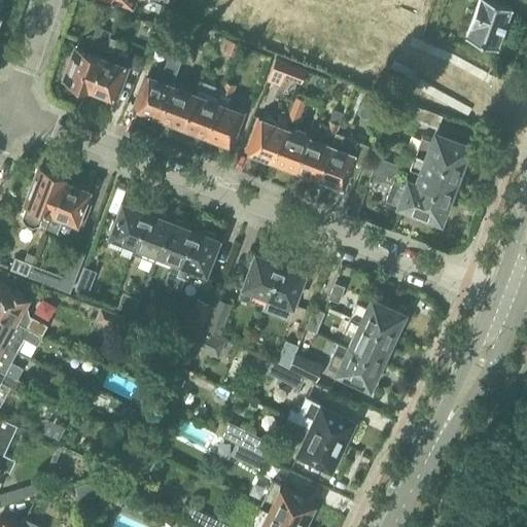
[(199,0),(195,0),(191,8),(201,11),(204,2),(199,0)]
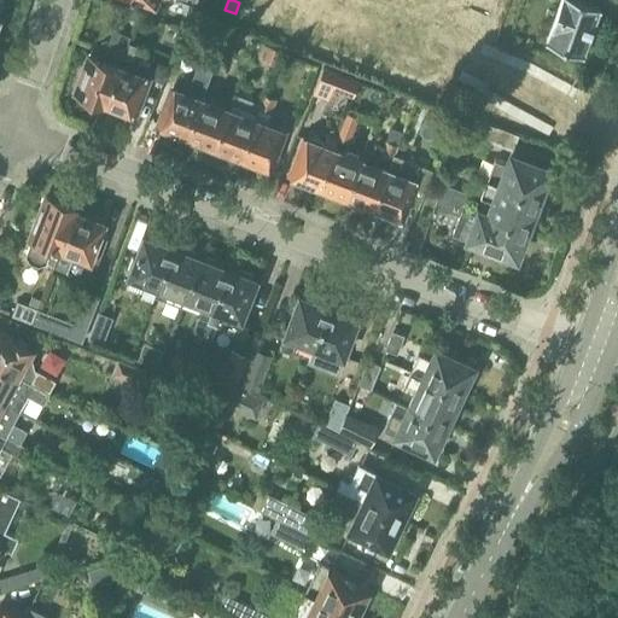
[(355,0),(336,0),(325,30),(350,40),(365,4),(355,0)]
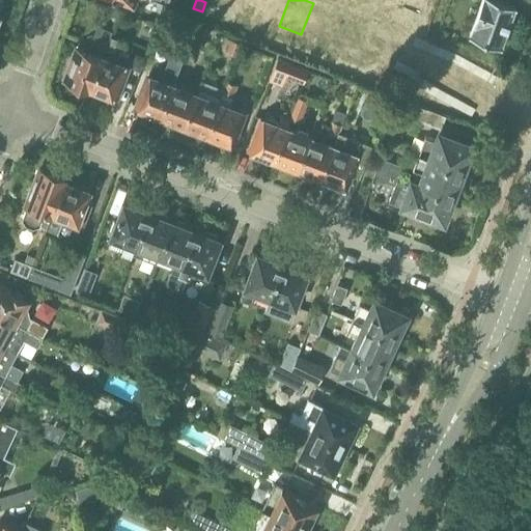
[(412,0),(411,5),(432,14),(437,0),(412,0)]
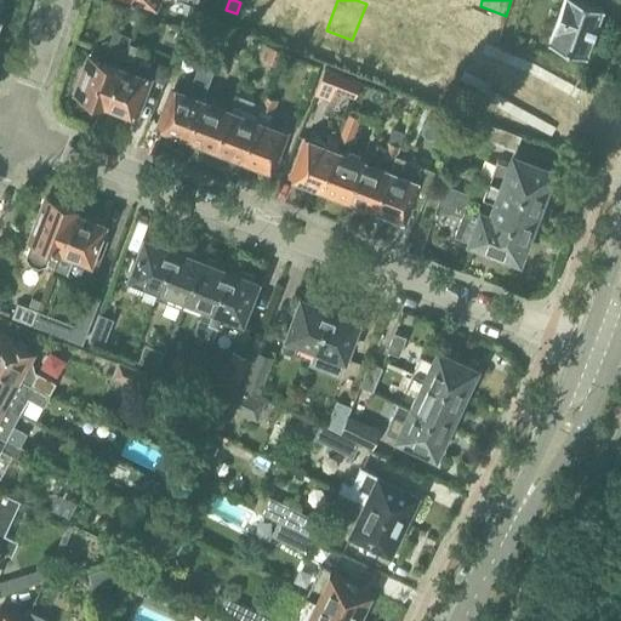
[(585,56),(600,10),(574,0),(565,0),(550,44),(585,56)]
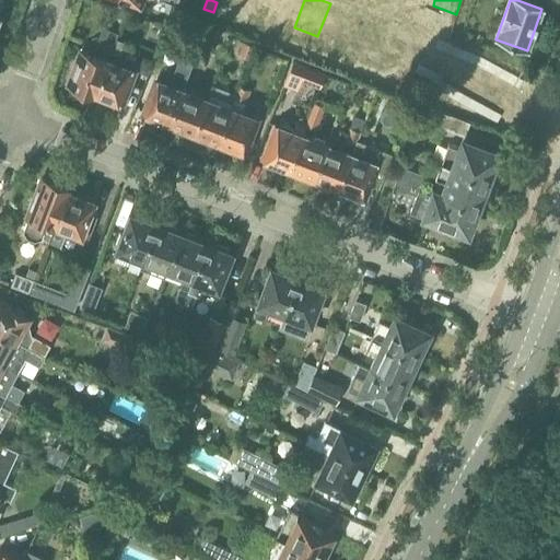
[(330,3),(317,36),(341,45),(353,12),(330,3)]
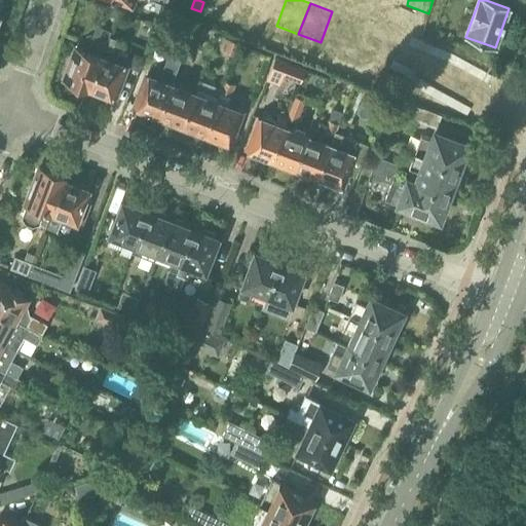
[(191,8),(187,17),(196,21),(200,11),(191,8)]
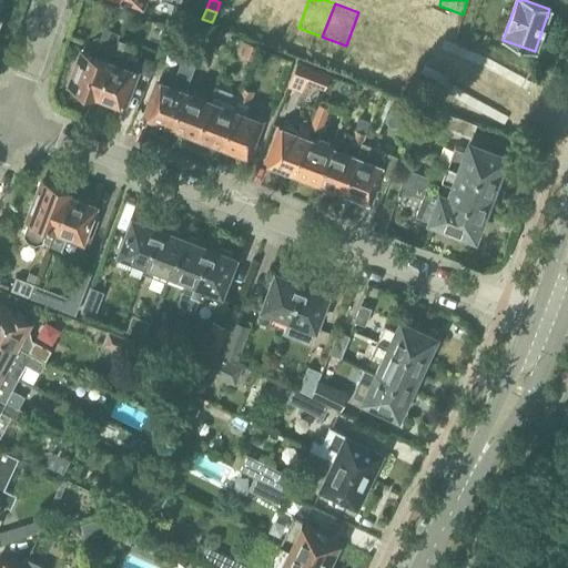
[(237,16),(234,26),(243,30),(247,19),(237,16)]
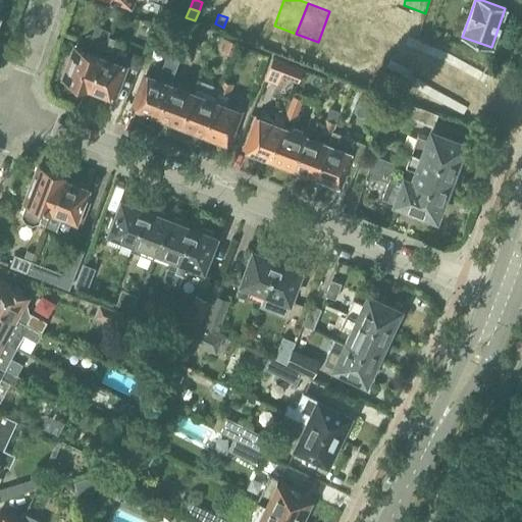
[(227,17),(223,28),(232,31),(237,21),(227,17)]
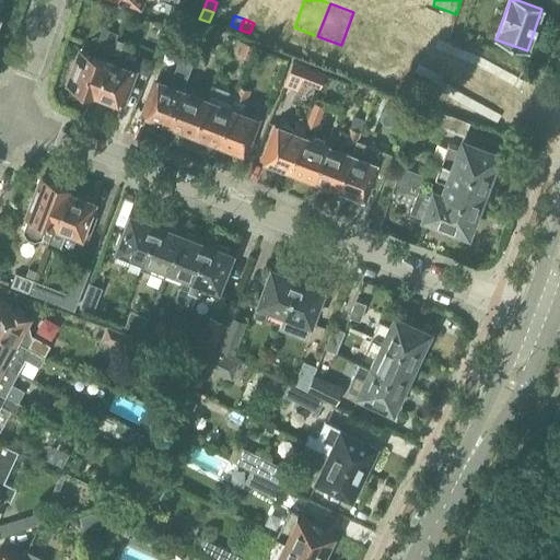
[(376,21),(364,54),(387,62),(400,30),(376,21)]
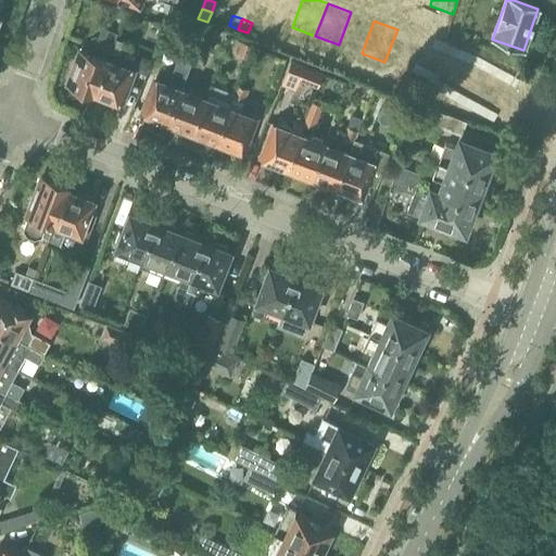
[(210,43),(216,27),(205,23),(199,40),(210,43)]
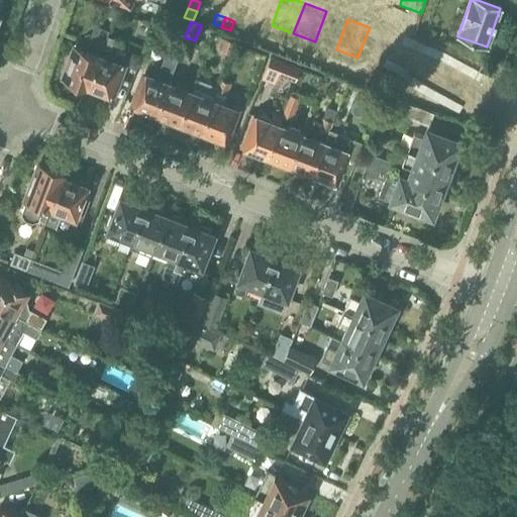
[(72,60),(64,79),(67,81),(69,84),(75,86),(78,84),(88,88),(89,86),(100,55),(101,55),(103,47),(107,36),(110,29),(98,25),(89,50),(77,45),(76,48),(73,50),(71,56),(72,60)]
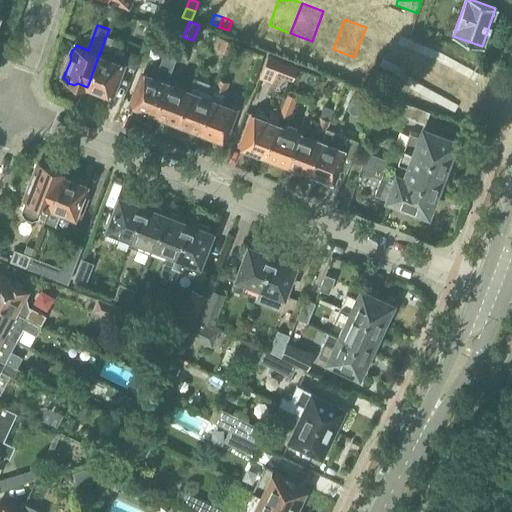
[(106,36),(102,47),(109,50),(114,38),(106,36)]
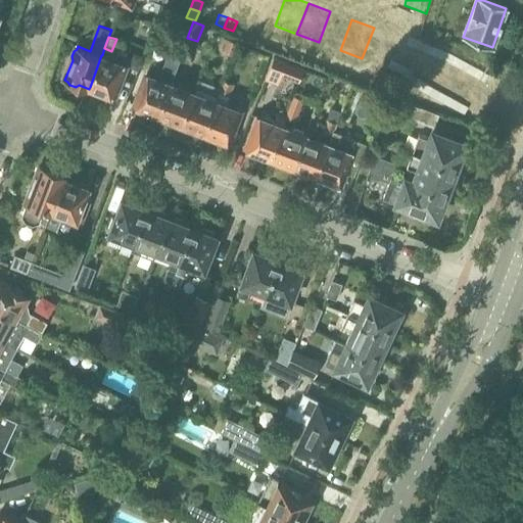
[(234,54),(239,43),(228,39),(224,50),(234,54)]
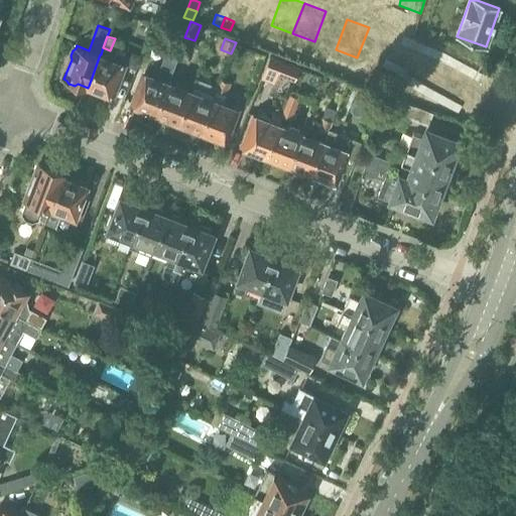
[(145,73),(133,105),(137,107),(138,109),(143,111),(145,110),(156,114),(168,81),(169,82),(178,55),(166,50),(158,74),(159,74),(158,78),(145,73)]
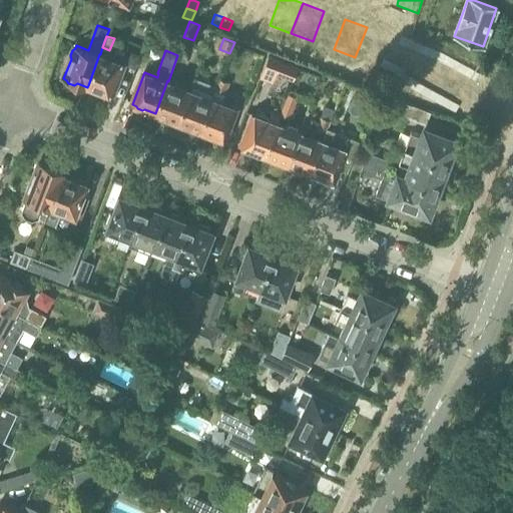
[(139,54),(130,51),(125,65),(134,68),(139,54)]
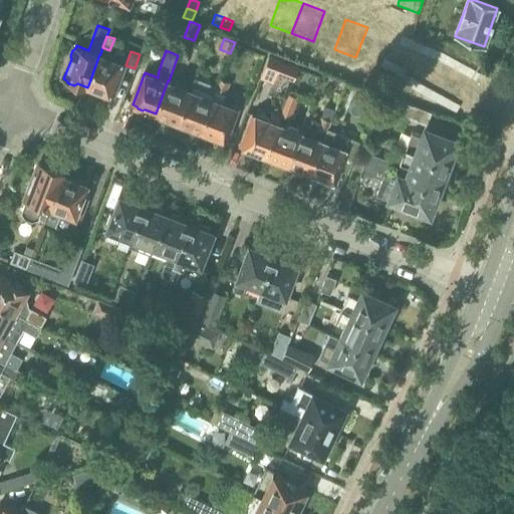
[(99,54),(88,85),(98,88),(100,92),(105,93),(108,92),(111,93),(123,63),(100,54),(99,54)]
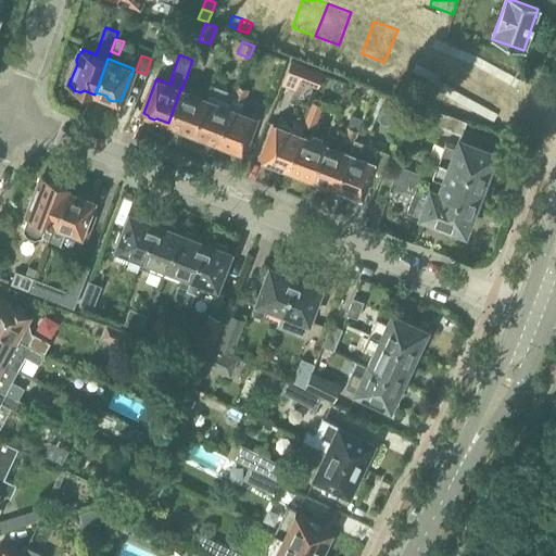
[(317,87),(323,74),(290,62),(281,84),(295,89),(299,79),(317,87)]
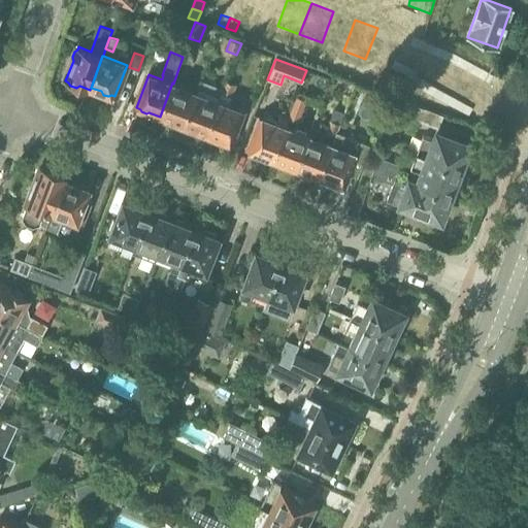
[(196,92),(183,125),(186,127),(187,129),(192,131),(195,130),(206,134),(219,101),(220,101),(223,93),(225,89),(224,89),(200,79),(196,92)]
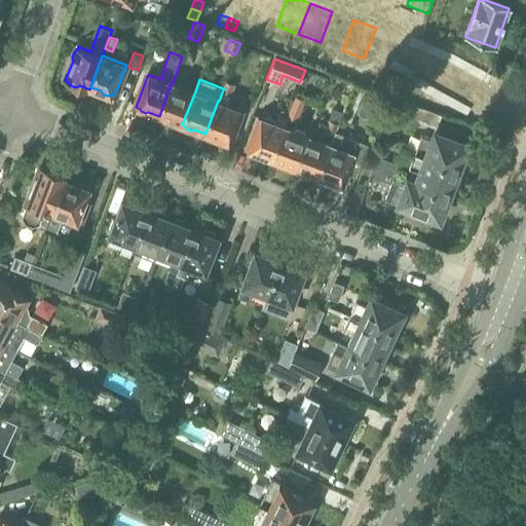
[(224,88),(222,92),(231,97),(235,84),(226,80),(223,88),(224,88)]
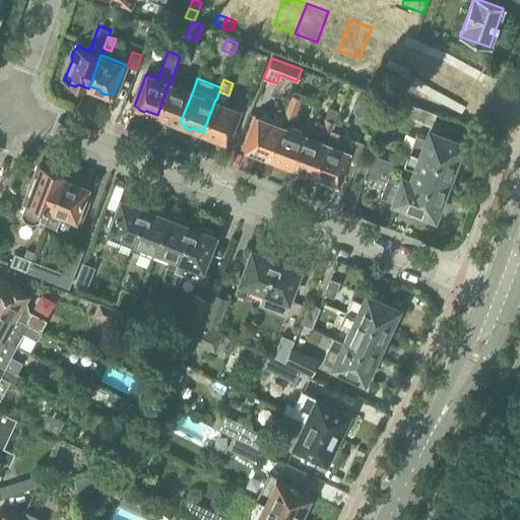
[(170,81),(157,115),(168,119),(169,122),(174,124),(177,122),(180,123),(193,90),(171,82),(170,81)]
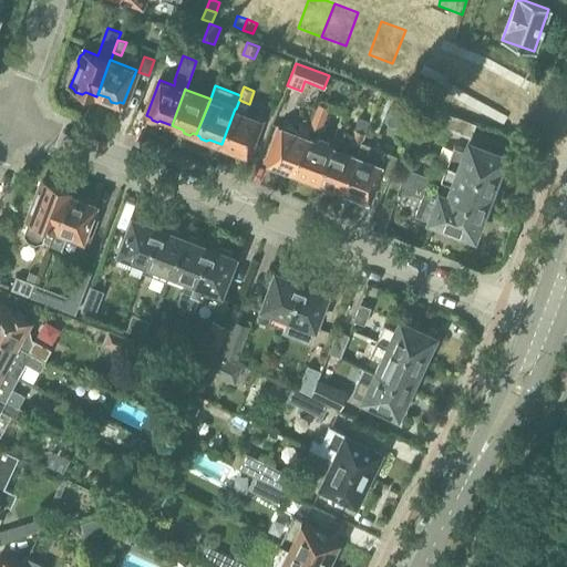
[(315,113),(310,126),(321,131),(327,117),(330,107),(319,103),(315,113)]
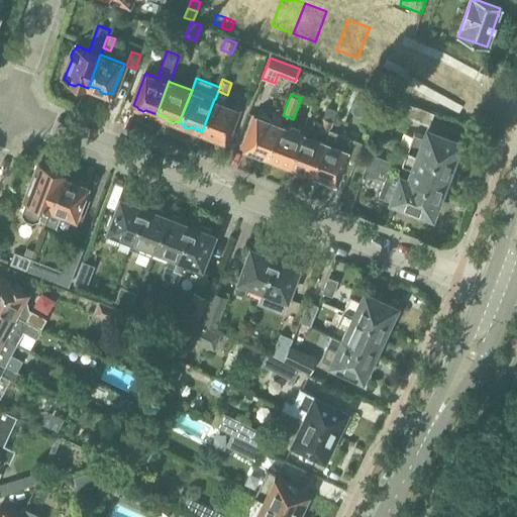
[(214,99),(202,131),(212,135),(213,138),(218,140),(221,138),(225,140),(237,108),(215,99),(214,99)]
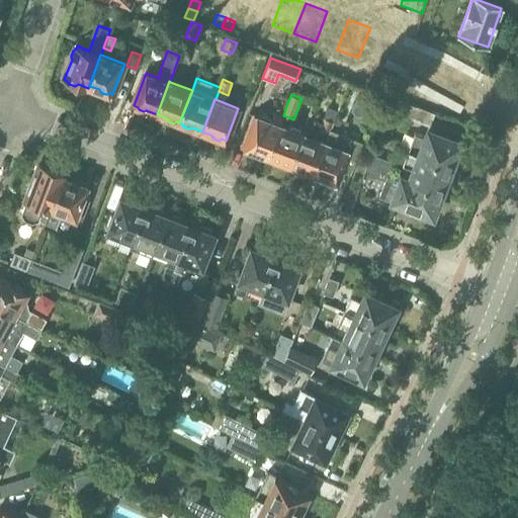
[(407,103),(402,115),(429,125),(432,119),(434,113),(433,113),(408,103),(407,103)]
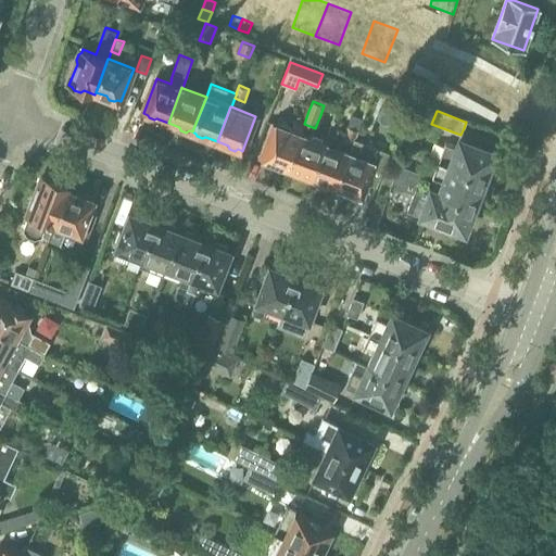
[(275,124),(262,159),(266,160),(267,163),(273,165),(275,163),(287,168),(301,133),(304,124),(294,119),(290,129),(275,124)]
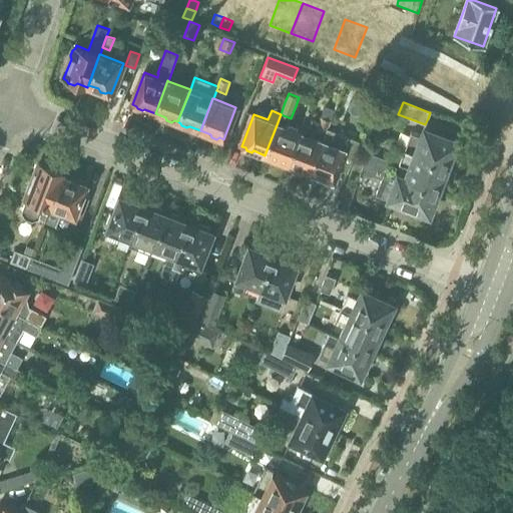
[(321,117),(316,129),(325,132),(327,127),(330,120),(332,113),(324,110),(322,117),(321,117)]
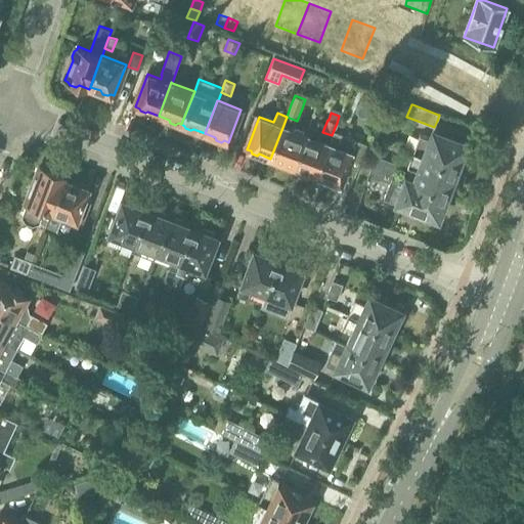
[(420,134),(412,154),(457,170),(459,166),(462,165),(464,160),(463,157),(468,143),(456,139),(457,135),(450,132),(452,127),(437,121),(434,127),(430,138),(420,134)]
